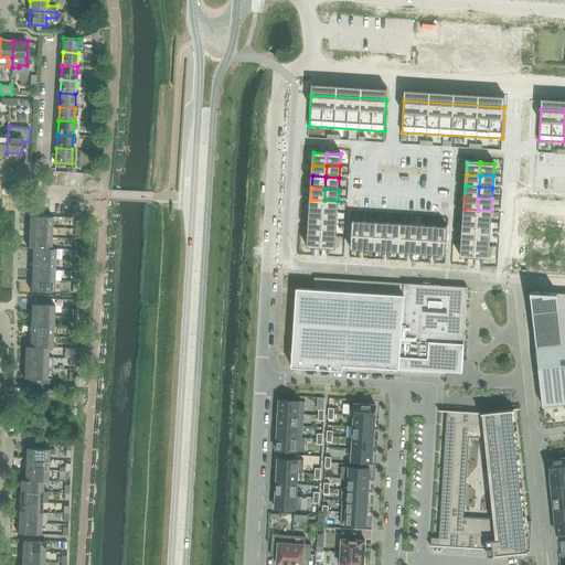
[(311,200),(310,211),(323,212),(324,200),(311,200)]
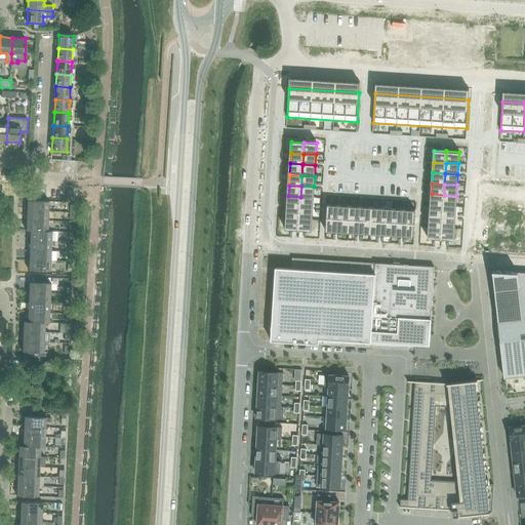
[(301,186),(300,197),(313,198),(314,187),(301,186)]
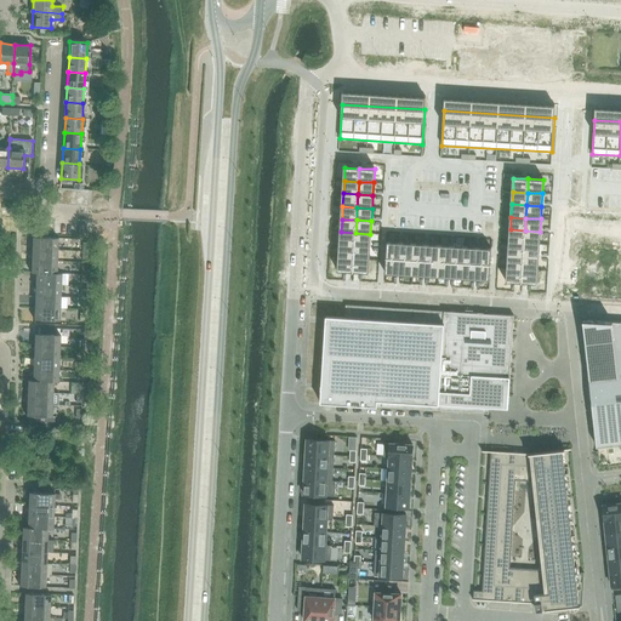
[(511,229),(510,243),(524,244),(525,231),(511,229)]
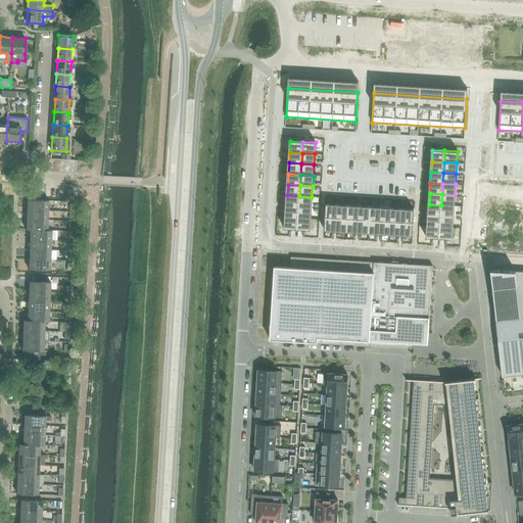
[(442,194),(441,205),(454,206),(455,195),(442,194)]
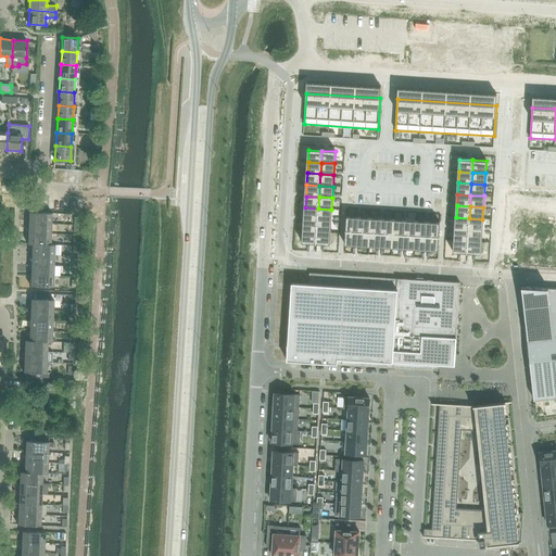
[(305,207),(304,219),(317,219),(318,209),(305,207)]
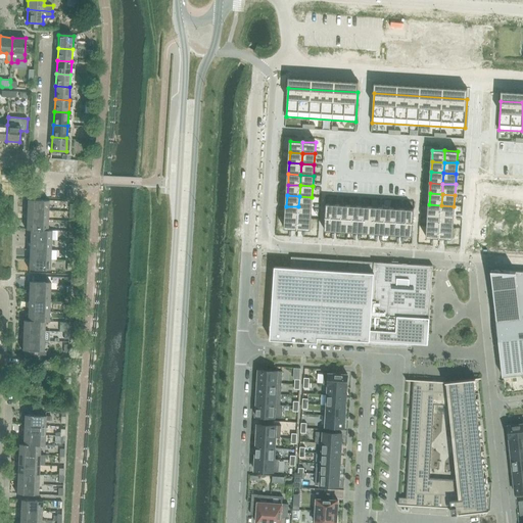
[(299,196),(298,207),(312,207),(312,197),(299,196)]
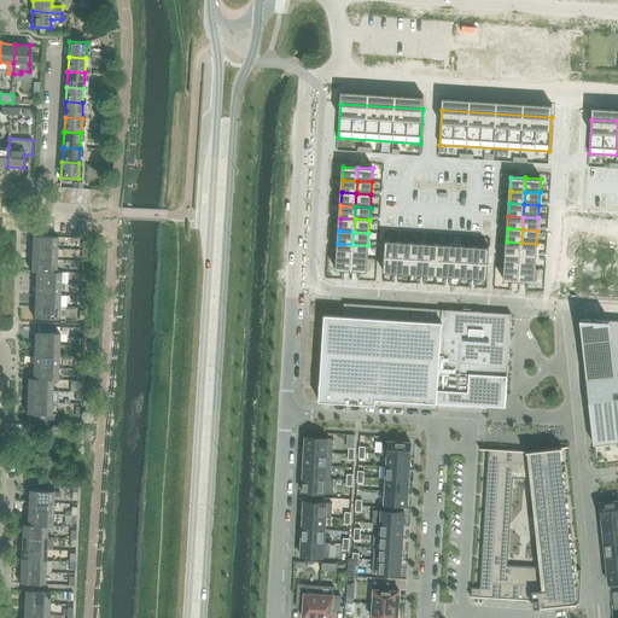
[(33,235),(31,248),(57,249),(58,237),(33,235)]
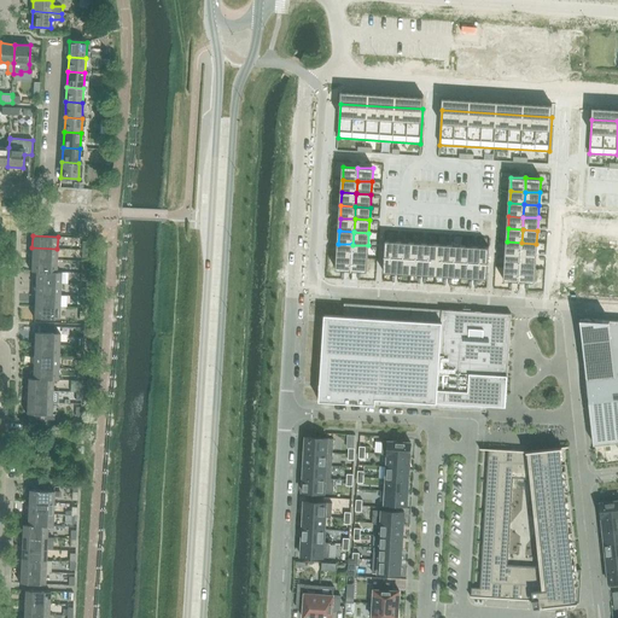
[(385,242),(385,256),(397,257),(398,243),(385,242)]
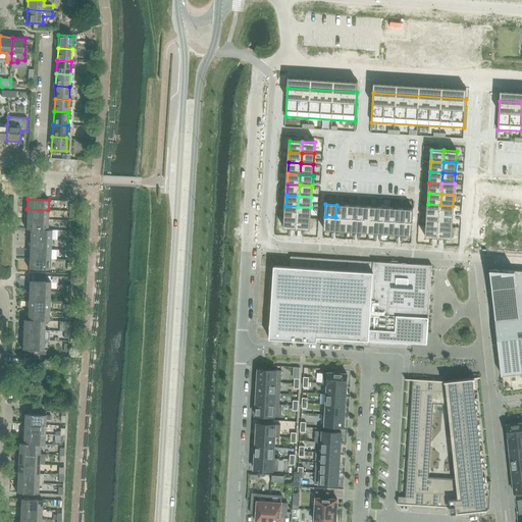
[(428,204),(427,215),(439,215),(440,205),(428,204)]
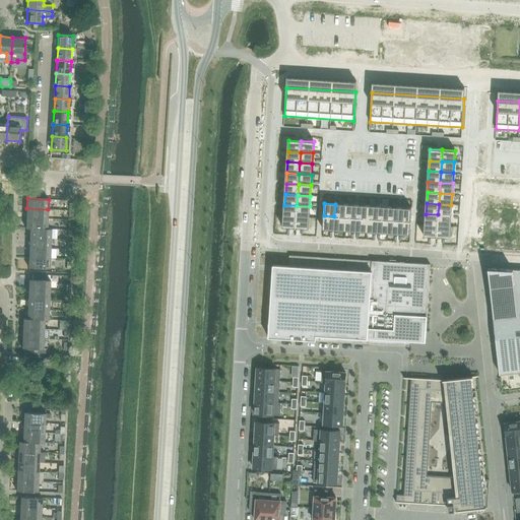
[(335,204),(334,216),(345,217),(346,205),(335,204)]
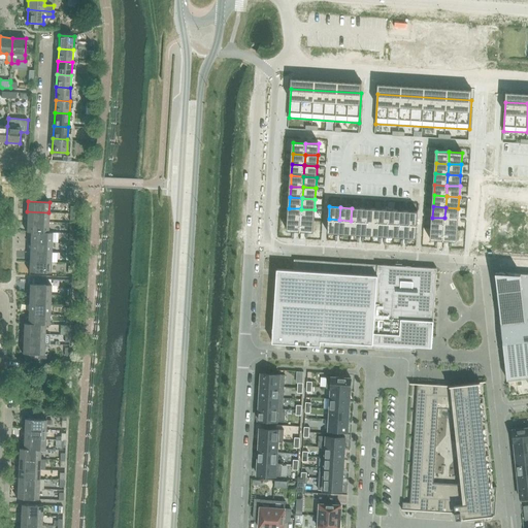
[(446,207),(444,218),(458,219),(458,208),(446,207)]
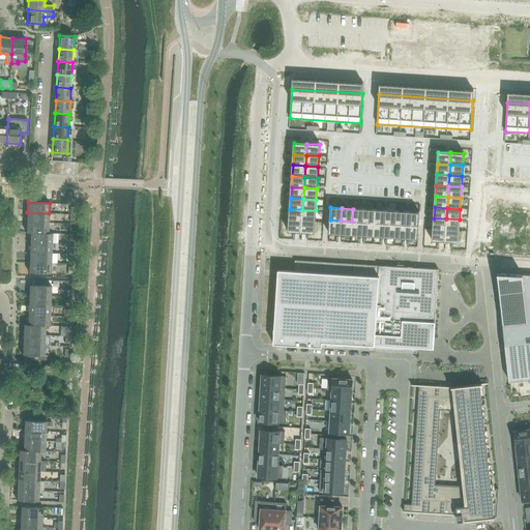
[(290,209),(290,219),(301,221),(302,210),(290,209)]
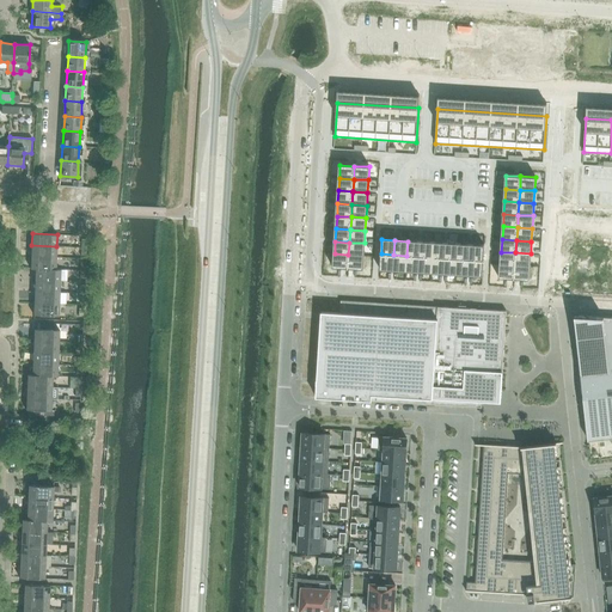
[(408,242),(407,256),(420,256),(421,242),(408,242)]
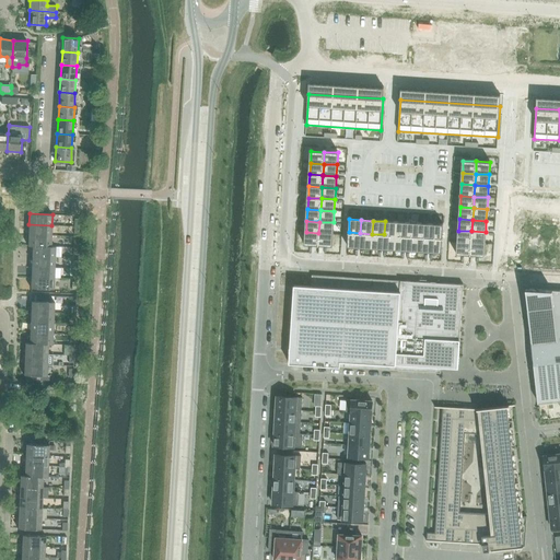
[(385,221),(384,234),(395,235),(396,222),(385,221)]
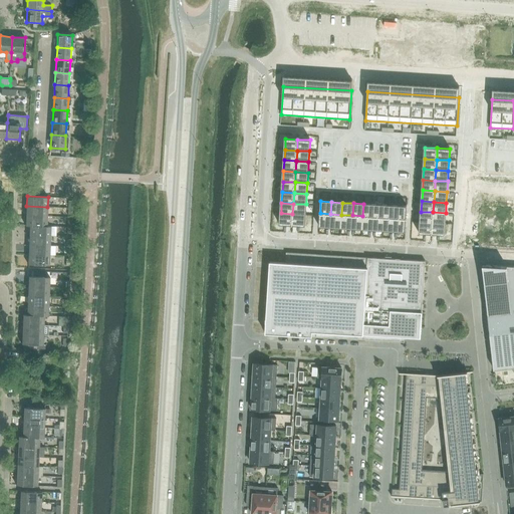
[(293,204),(293,214),(305,215),(306,204),(293,204)]
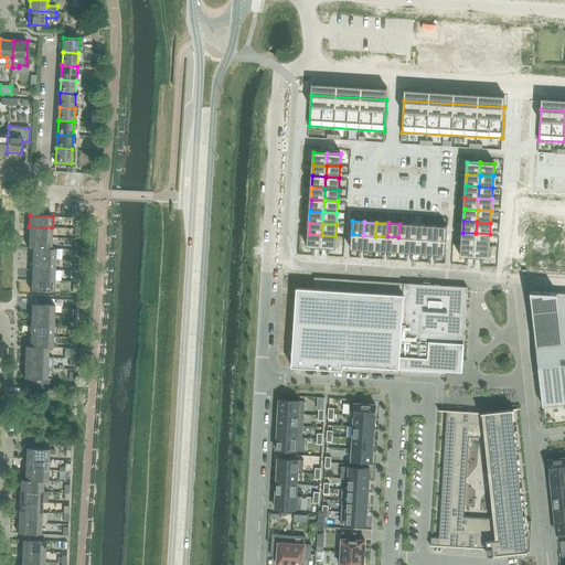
[(400,224),(398,237),(411,238),(412,225),(400,224)]
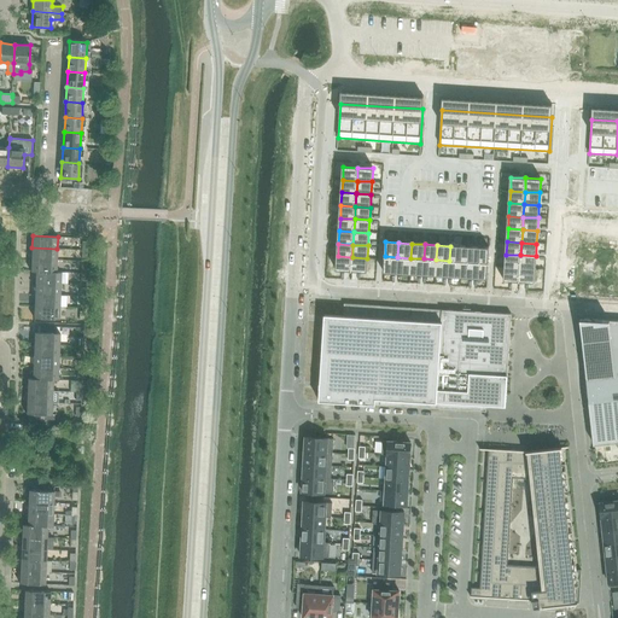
[(450,246),(449,261),(461,262),(462,246),(450,246)]
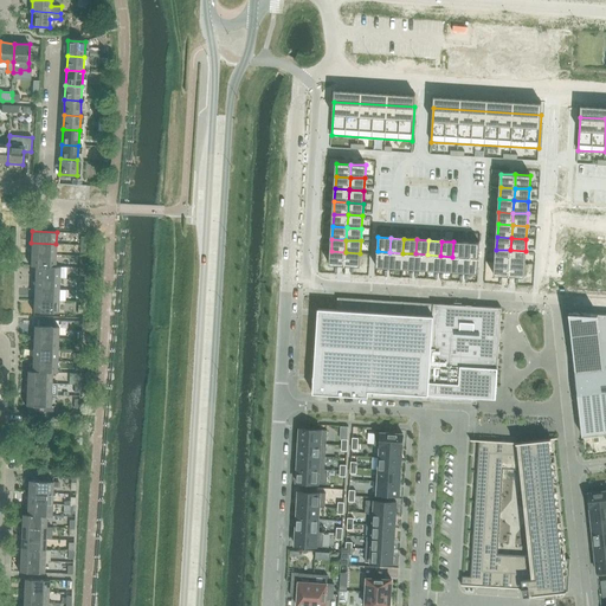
[(453,242),(452,257),(465,257),(466,243),(453,242)]
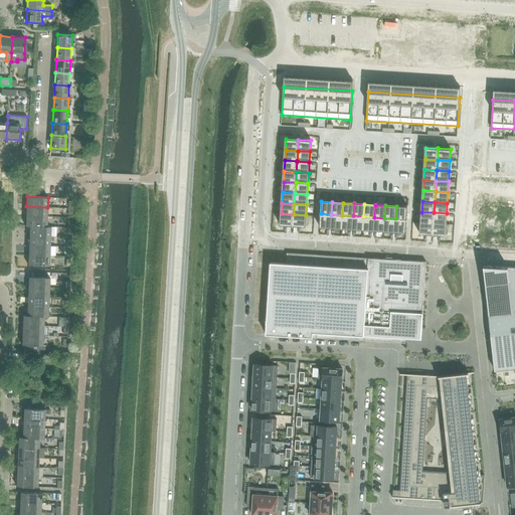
[(26,206),(26,216),(47,217),(47,207),(26,206)]
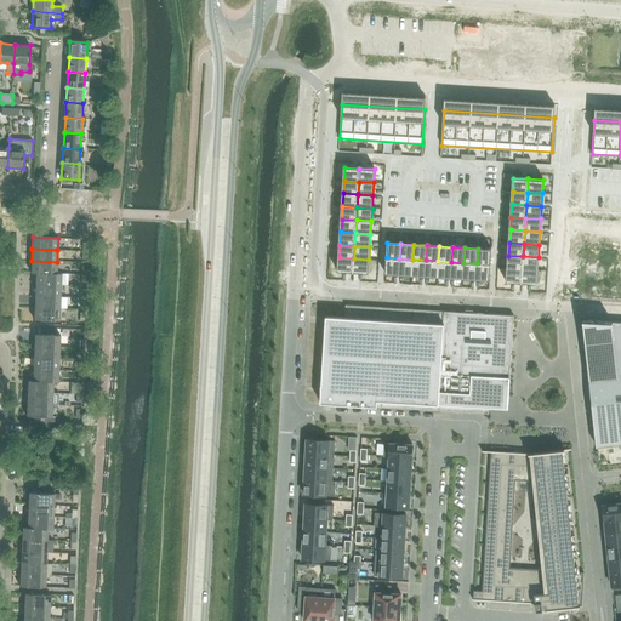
[(478,249),(477,263),(490,265),(491,250),(478,249)]
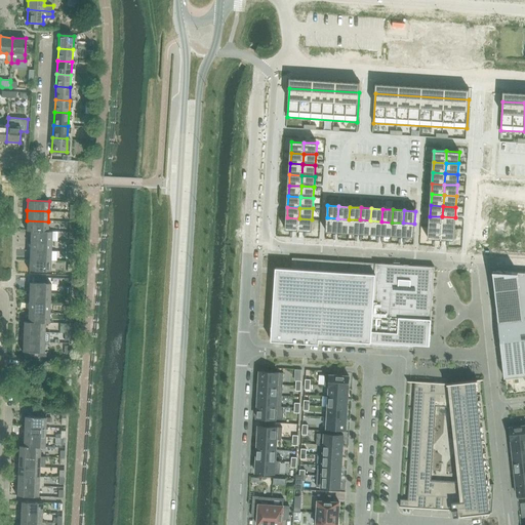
[(430,216),(430,227),(442,228),(442,216),(430,216)]
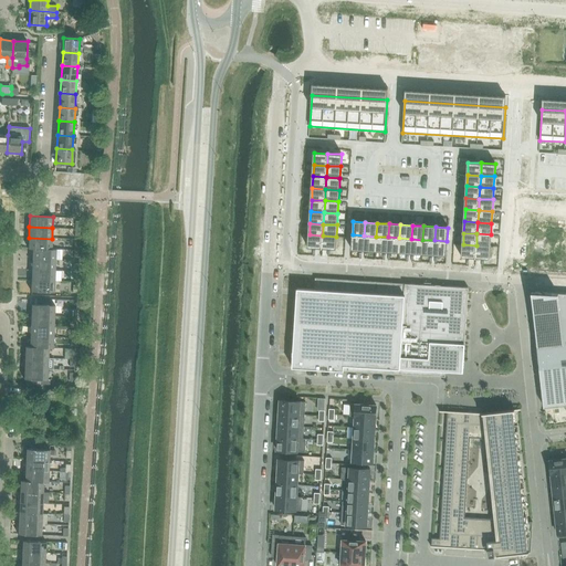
[(477,233),(477,245),(490,247),(491,234),(477,233)]
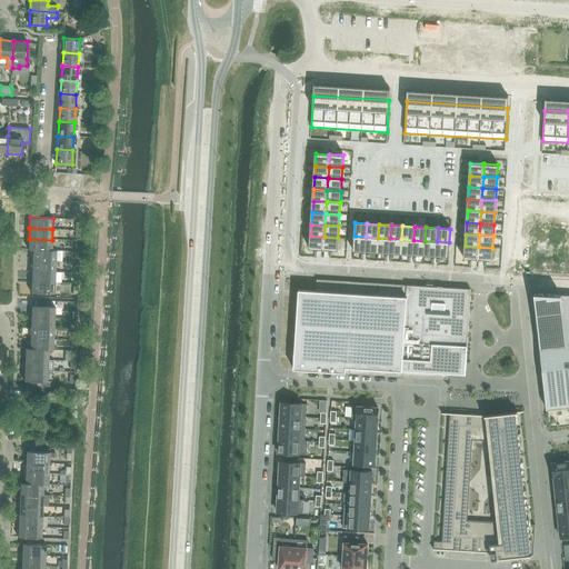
[(310,236),(310,248),(323,249),(325,237),(310,236)]
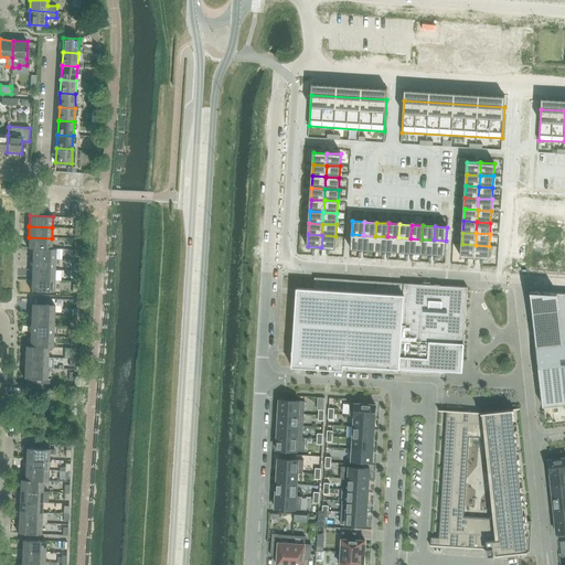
[(352,234),(351,248),(363,248),(363,235),(352,234)]
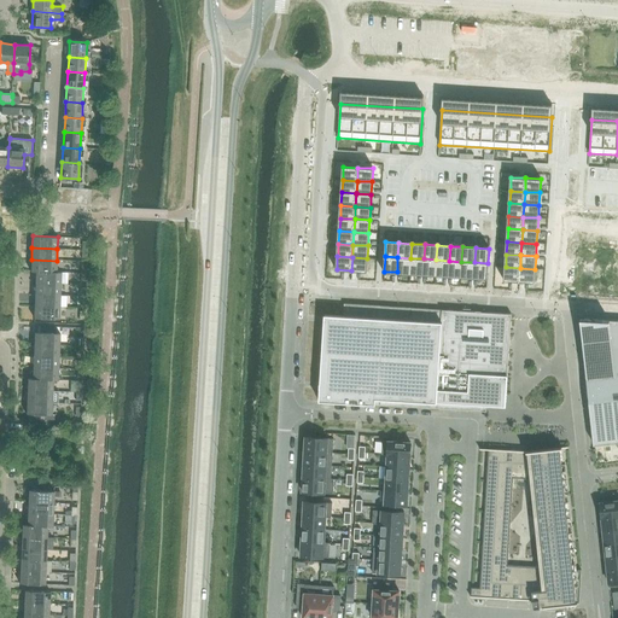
[(353,257),(351,270),(366,272),(367,258),(353,257)]
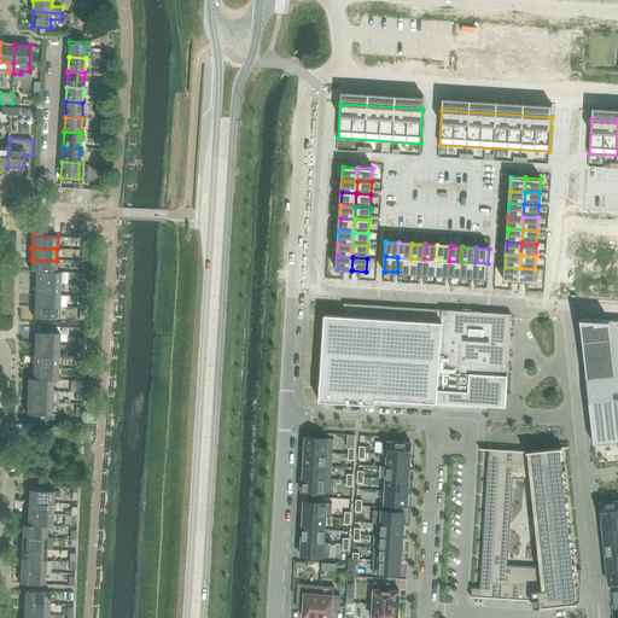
[(397,257),(397,272),(409,273),(410,258),(397,257)]
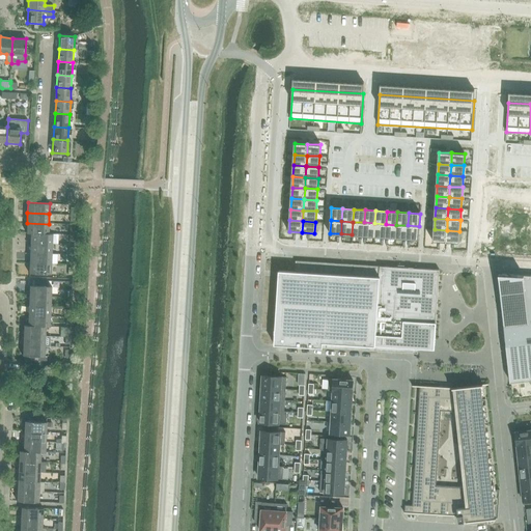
[(353,222),(352,234),(363,235),(364,222),(353,222)]
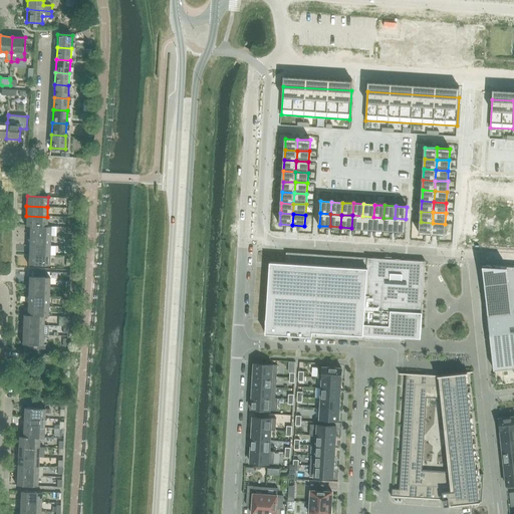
[(352,215),(351,228),(362,228),(362,216),(352,215)]
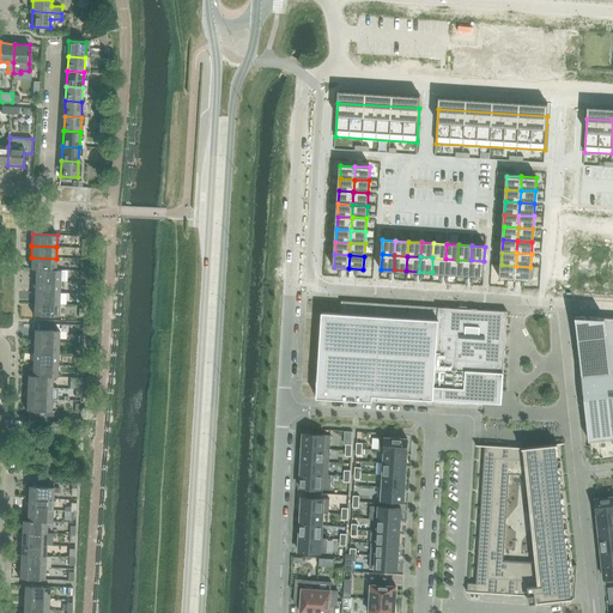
[(30,268),(36,268),(56,269),(56,259),(31,258),(30,268)]
